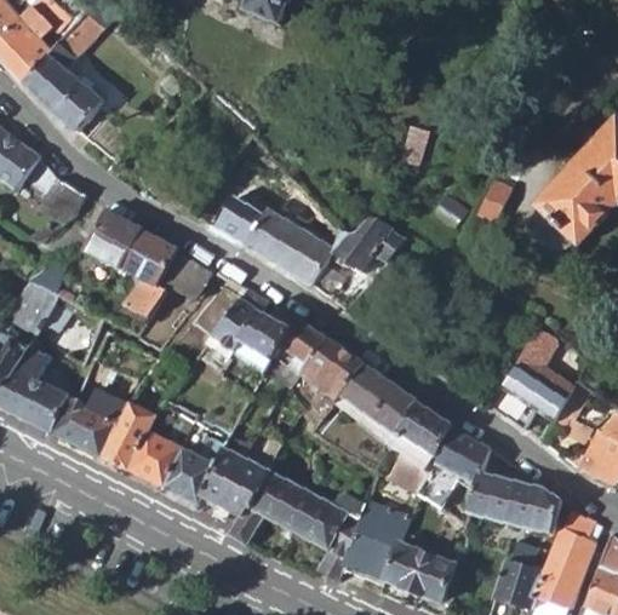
[(67,15),(52,0),(27,0),(17,10),(0,28),(0,56),(21,79),(49,47),(33,28),(43,17),(55,27),(67,15)]
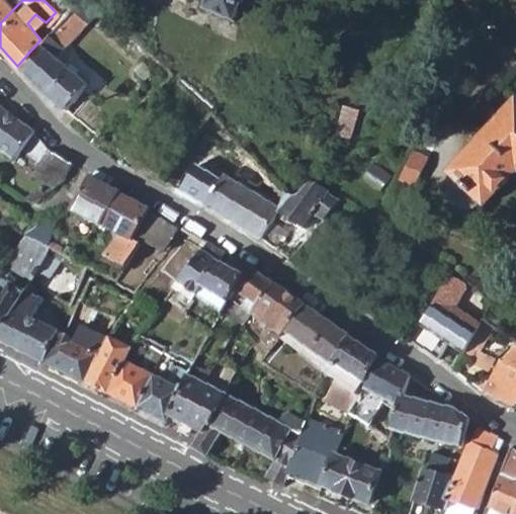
[(0,0),(0,23),(14,8),(7,0),(0,0)]
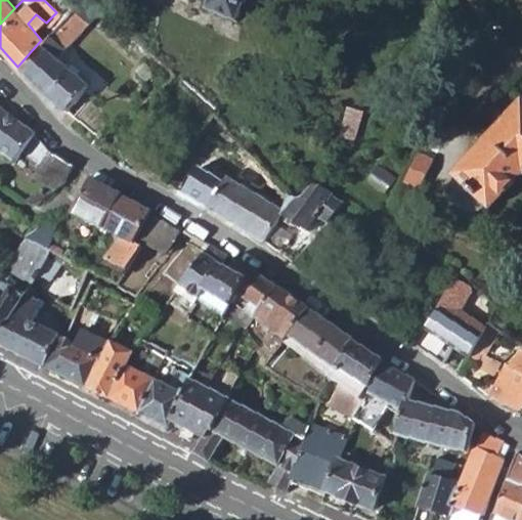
[(206,0),(205,5),(234,18),(242,0),(206,0)]
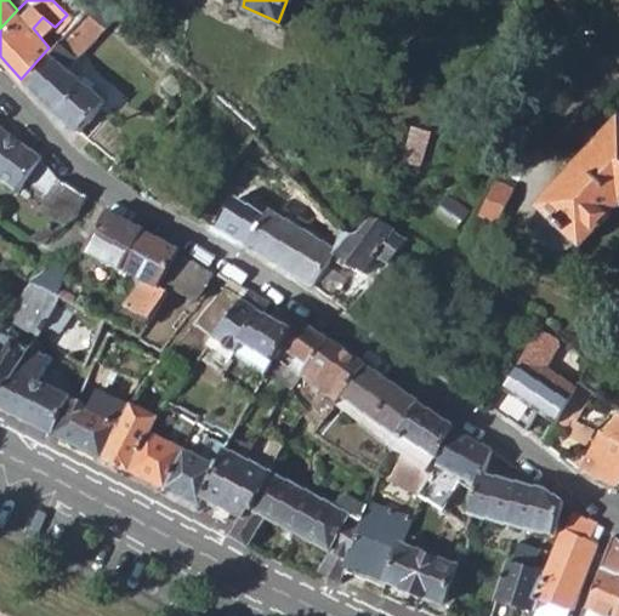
[(73,34),(67,28),(49,47),(21,79),(30,90),(67,123),(78,132),(101,102),(64,67),(74,53),(64,44),(73,34)]
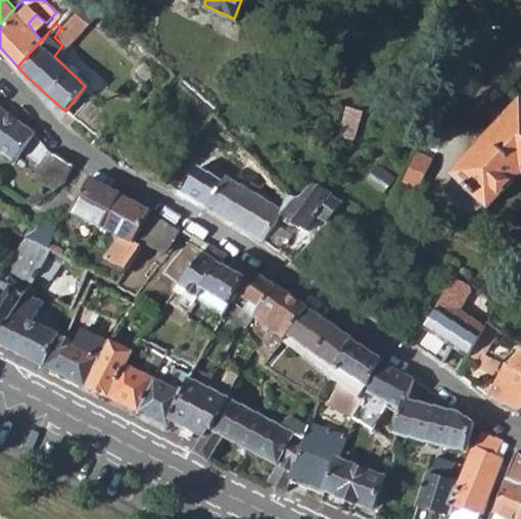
[(520,95),(484,135),(520,169),(520,168),(520,95)]
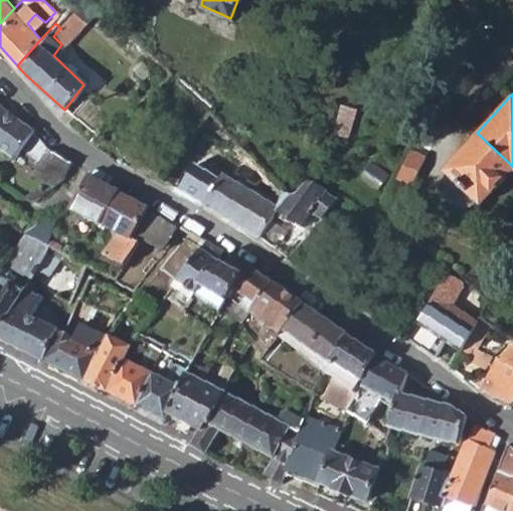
[(351,131),(357,103),(341,100),(335,128),(351,131)]
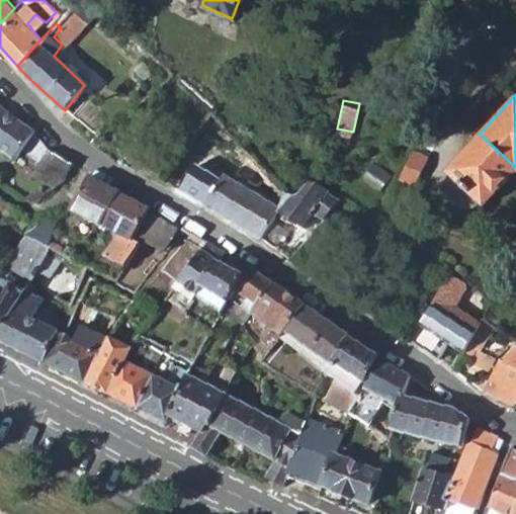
[(31,127),(0,104),(0,147),(12,156),(31,127)]
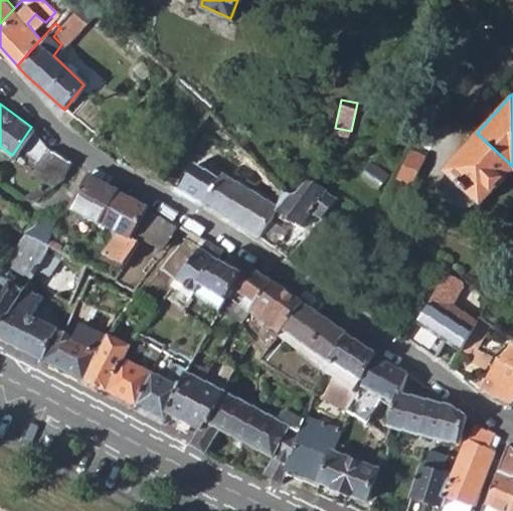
[(481,200),(512,166),(477,133),(444,168),(446,169),(478,198),(481,200)]
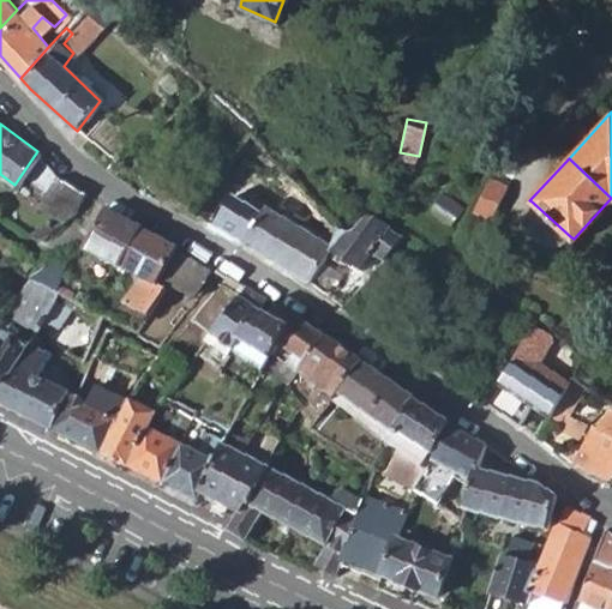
[(42,192),(70,212),(72,211),(82,190),(55,172),(42,192)]
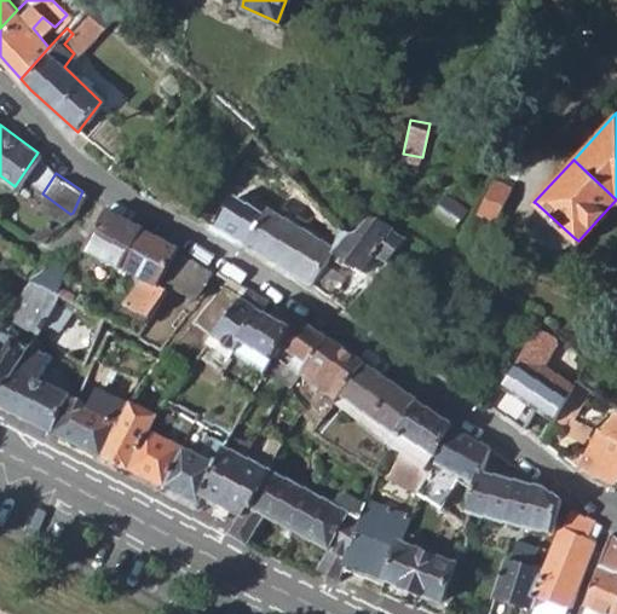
[(318,229),(327,215),(292,178),(276,202),(318,229)]
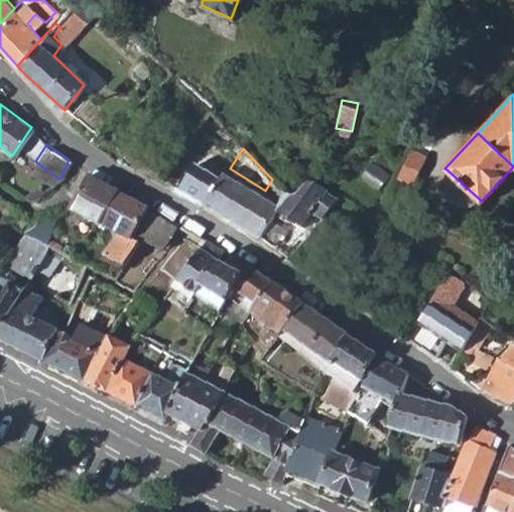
[(411,149),(395,176),(407,183),(423,156),(411,149)]
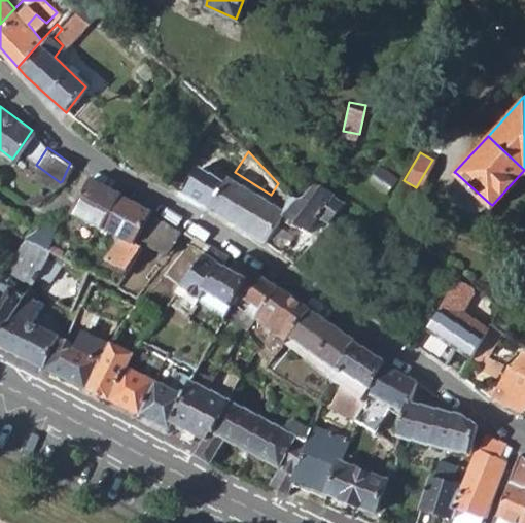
[(193,165),(178,189),(195,200),(210,175),(193,165)]
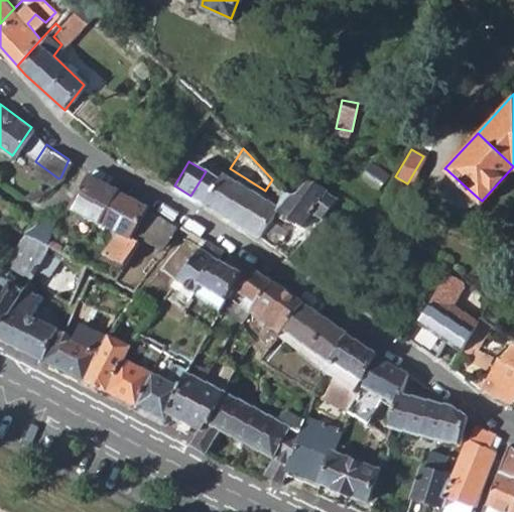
[(387,175),(369,161),(363,168),(365,170),(380,181),(382,183),(387,175)]
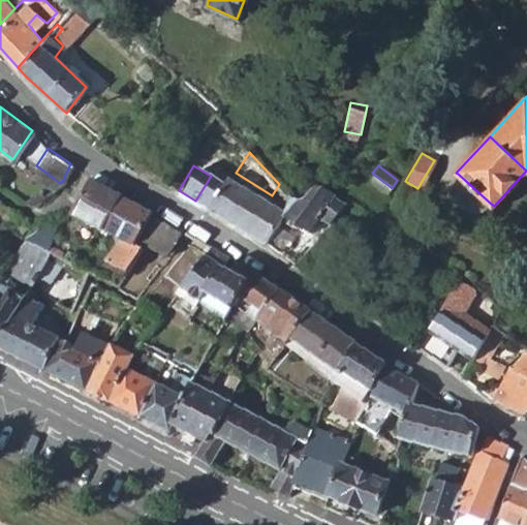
[(491,204),(458,174),(458,175),(456,178),(454,184),(454,188),(454,191),(455,194),(456,196),(458,201),(462,205),(466,208),(468,209),(473,210),(477,210),(481,210),(483,209),(486,208),(489,206),(491,204)]
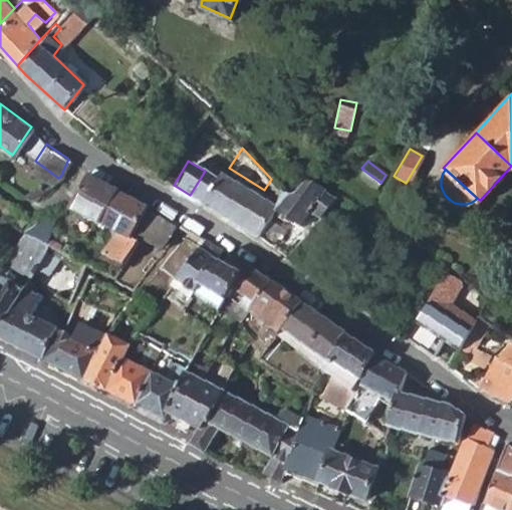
[(357,177),(372,188),(378,181),(363,170),(357,177)]
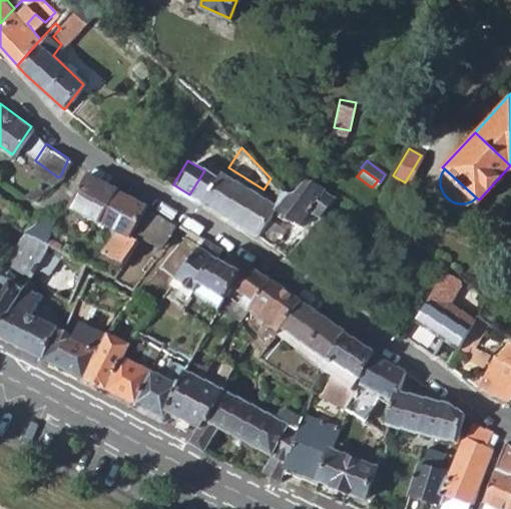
[(69,204),(92,217),(98,220),(116,186),(87,171),(69,204)]
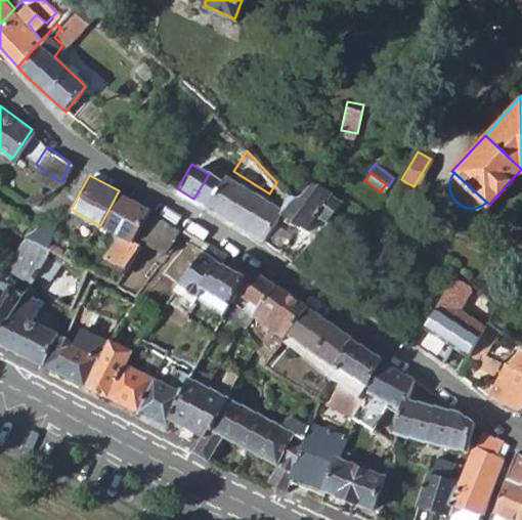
[(226,175),(207,206),(237,224),(261,239),(273,220),(277,213),(279,208),(226,175)]
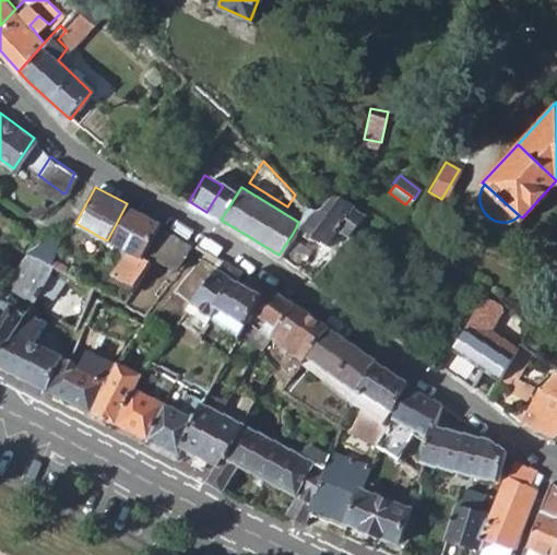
[(343,219),(356,225),(367,213),(340,198),(334,196),(330,195),(319,208),(315,211),(309,209),(305,205),(298,222),(296,227),(326,244),(343,219)]
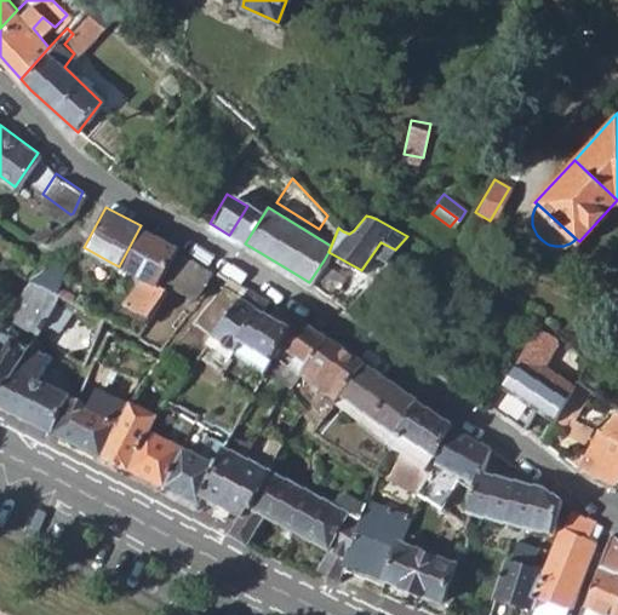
[(125,304),(148,317),(164,291),(156,286),(178,247),(141,225),(119,266),(139,277),(125,304)]
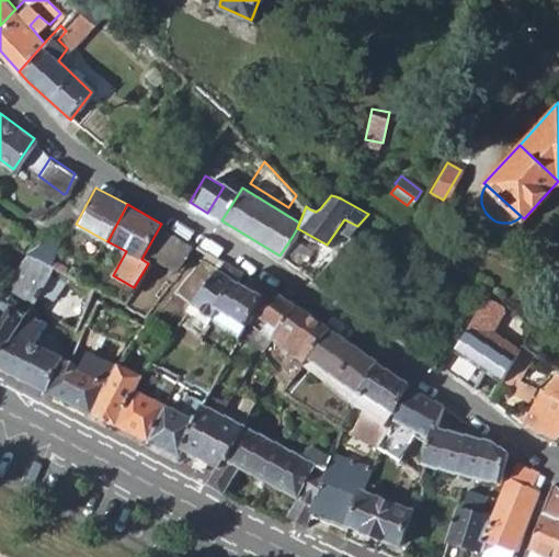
[(190,245),(163,229),(149,254),(173,270),(190,245)]
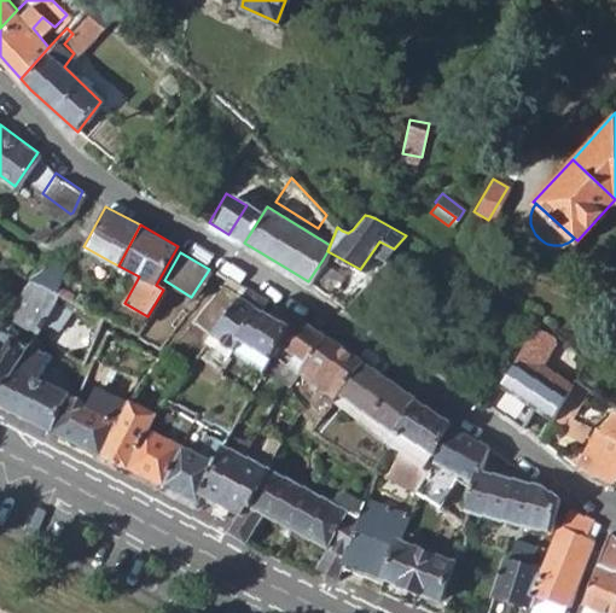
[(45,264),(34,278),(50,289),(53,290),(64,272),(65,269),(48,260),(45,264)]
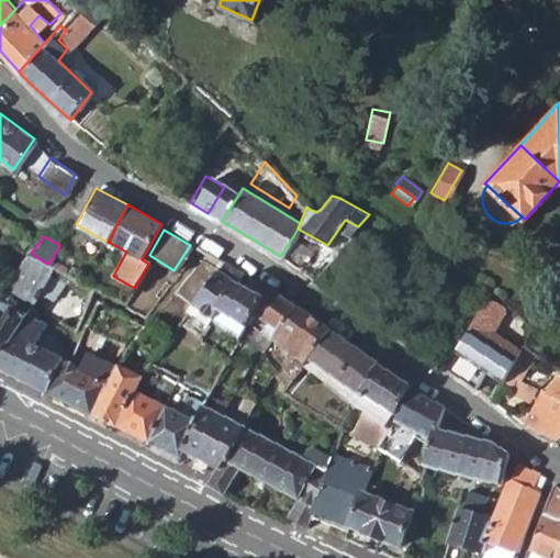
[(312,248),(293,236),(280,256),(299,270),(312,248)]
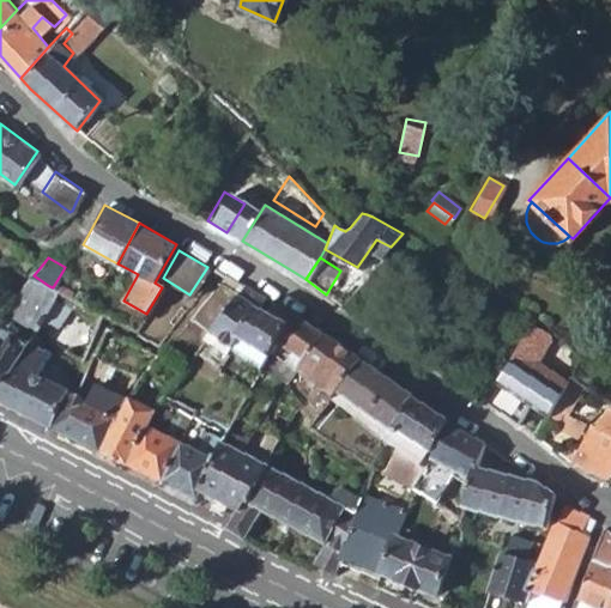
[(5,311),(29,326),(49,286),(34,275),(5,311)]
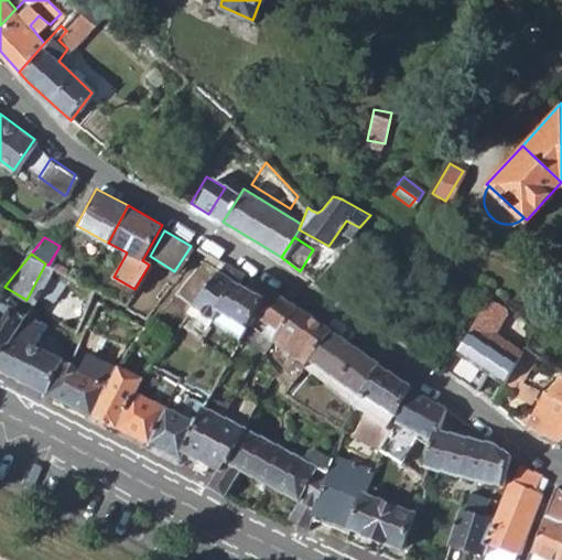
[(190,307),(209,320),(211,320),(216,310),(236,282),(242,271),(225,261),(190,307)]
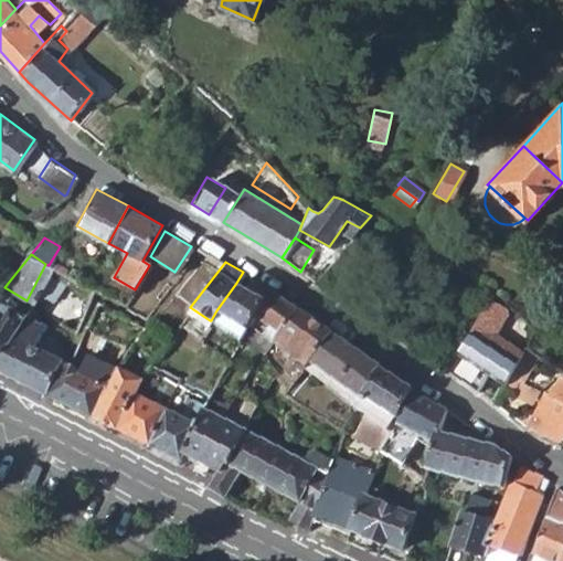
[(23,306),(39,316),(62,273),(49,265),(45,264),(27,300),(23,306)]
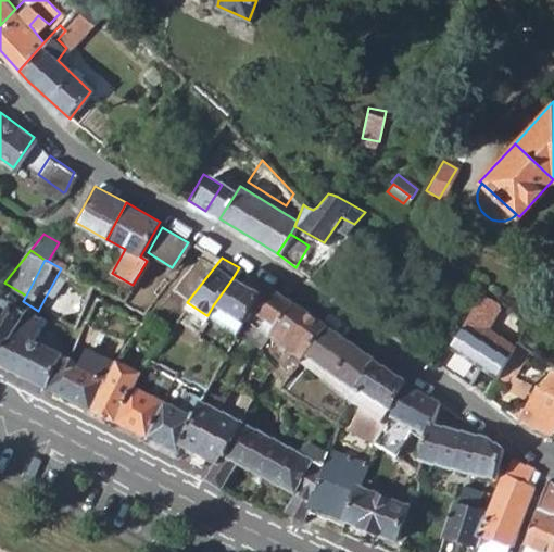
[(59,339),(63,341),(91,286),(61,268),(38,311),(58,322),(53,330),(61,335),(59,339)]
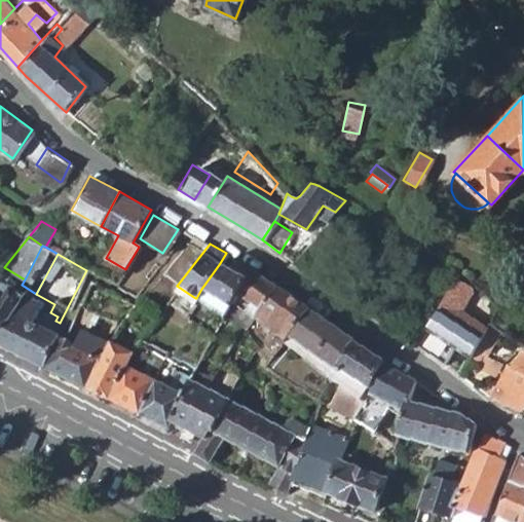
[(245,277),(220,263),(201,289),(229,306),(232,301),(245,277)]
